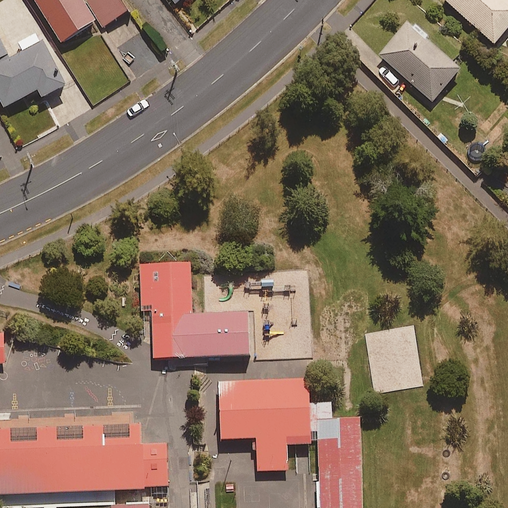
[(61,81),(23,0),(0,0),(0,102),(34,85),(37,92),(61,81)]
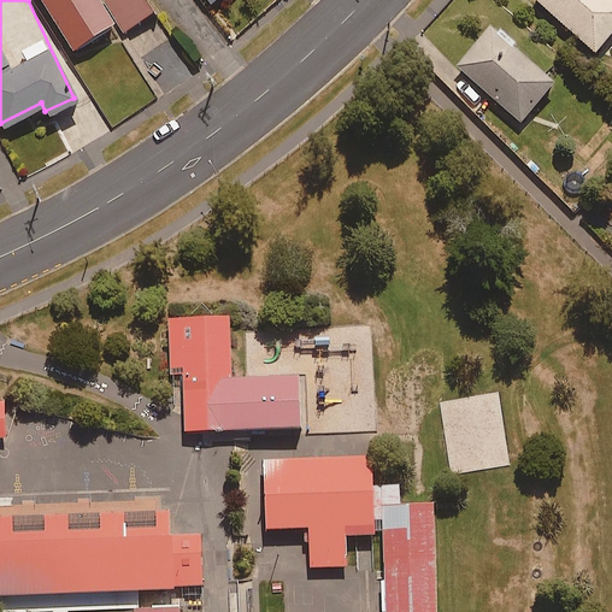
[(41,0),(69,45),(110,18),(116,29),(148,9),(142,0),(41,0)]
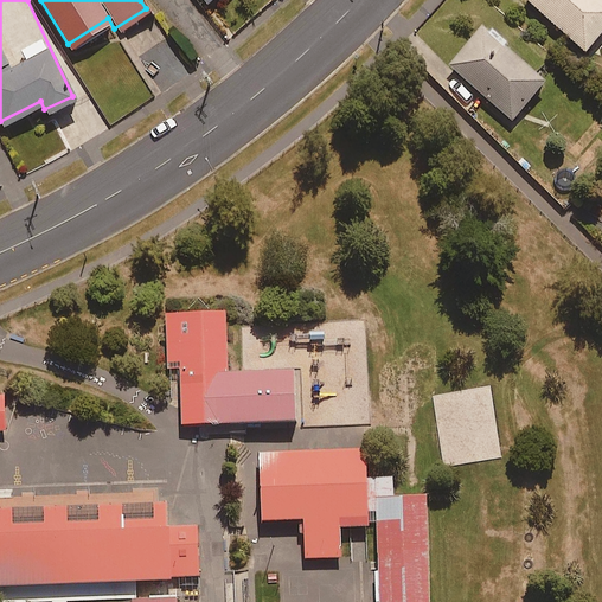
[(601,21),(601,0),(529,0),(582,46),(601,21)]
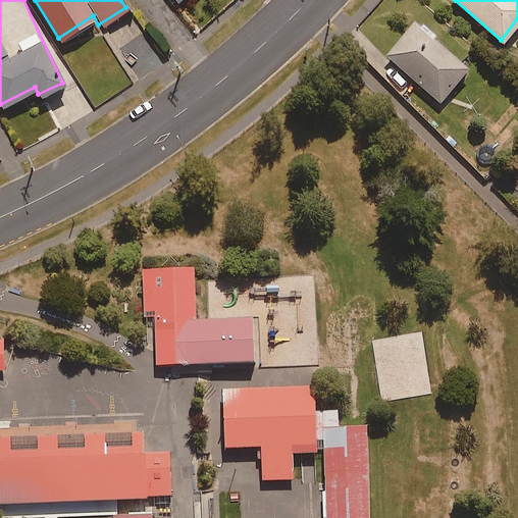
[(466,65),(413,18),(383,52),(436,99),(466,65)]
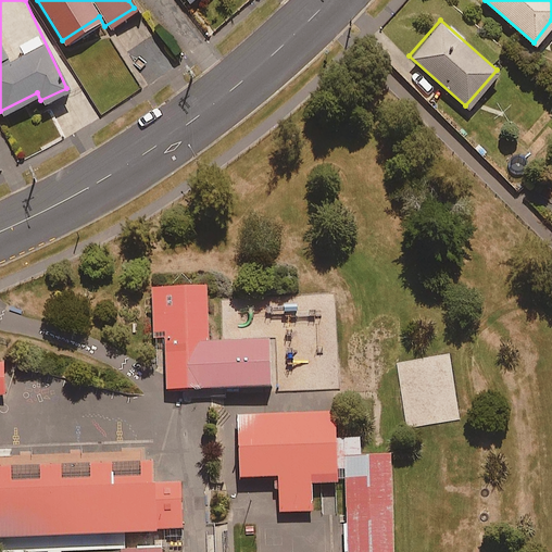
[(207,285),(151,286),(152,337),(163,337),(165,388),(272,386),(270,338),(208,340),(207,285)]
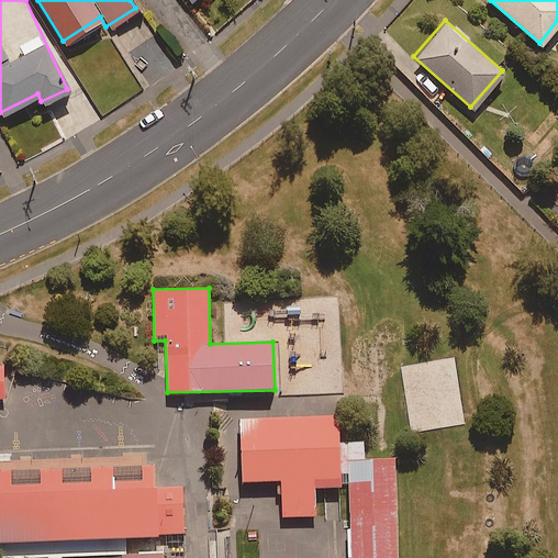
[(341,415),(240,417),(241,483),(280,482),(281,515),(314,514),(314,488),(342,487),(341,415)]
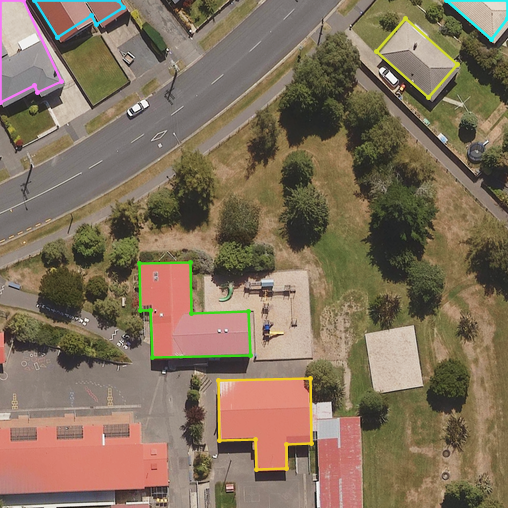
[(363,507),(360,418),(317,420),(319,507),(363,507)]
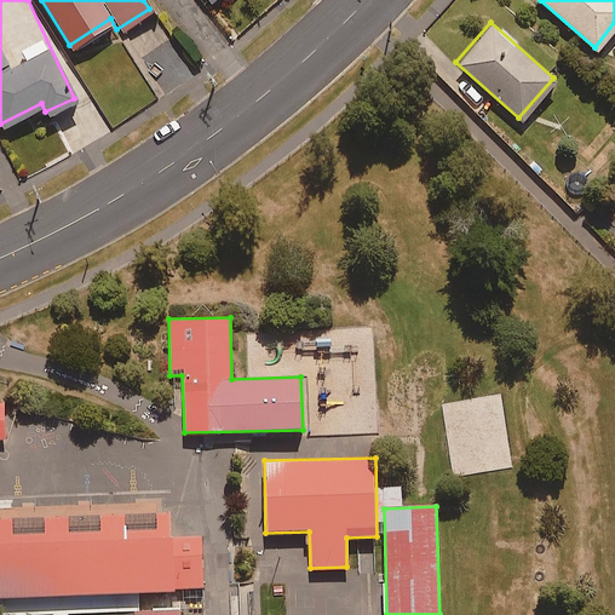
[(167,511),(0,516),(0,597),(174,592),(174,588),(203,587),(201,535),(168,536),(167,511)]
